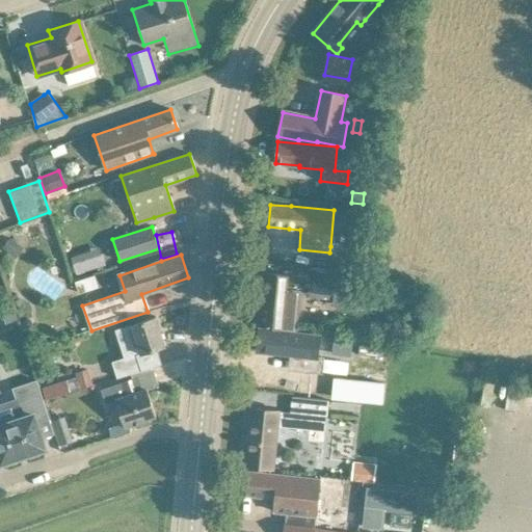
[(309,292),(335,295),(337,275),(311,272),(309,292)]
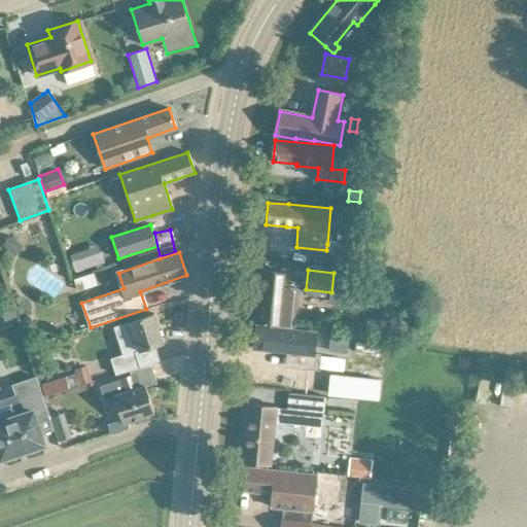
[(256,322),(277,324),(292,326),(296,289),(290,288),(291,274),(261,271),(256,322)]
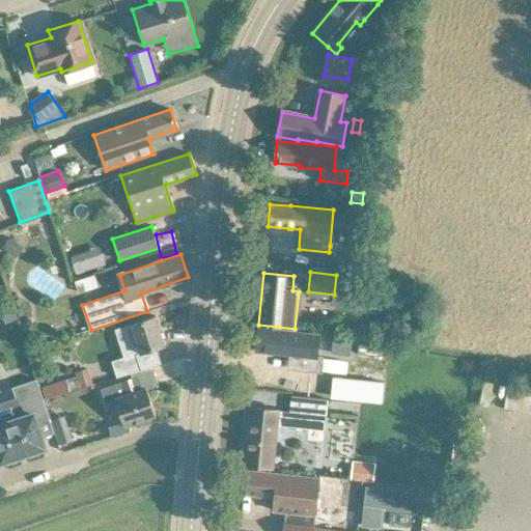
[(94,275),(75,281),(79,292),(99,285),(94,275)]
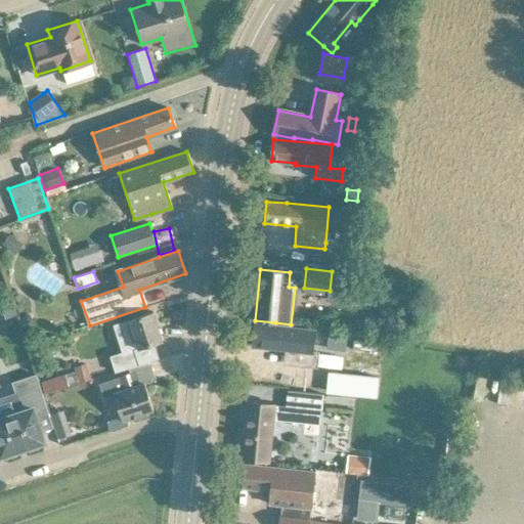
[(13,305),(2,309),(5,318),(16,314),(13,305)]
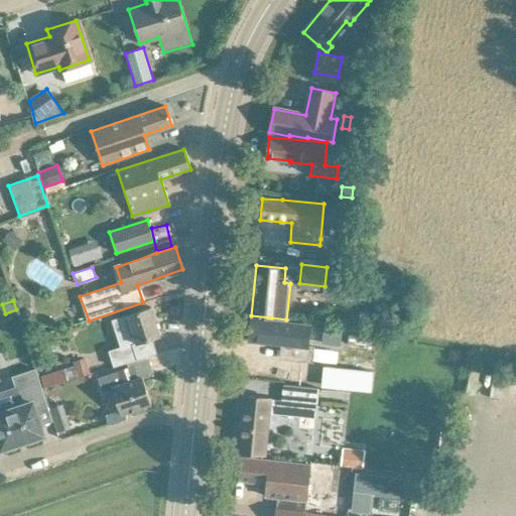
[(108,351),(113,368),(136,359),(131,345),(158,335),(148,307),(112,320),(120,347),(108,351)]
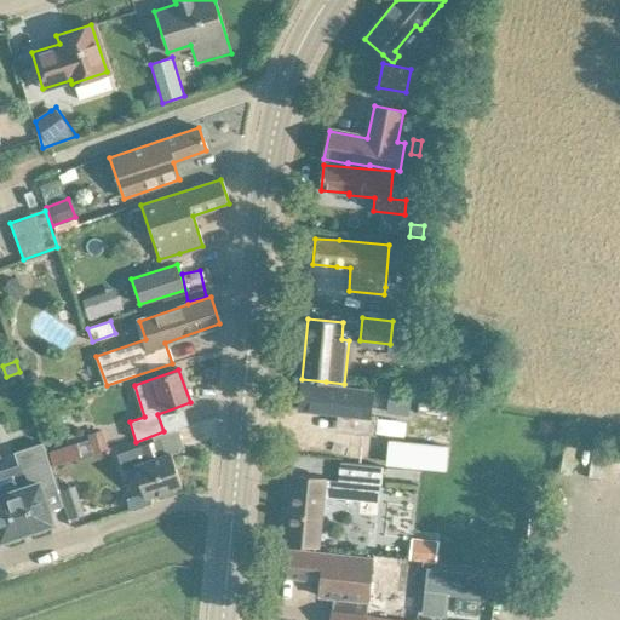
[(298,409),(321,412),(344,414),(343,429),(368,431),(372,391),(300,384),(298,409)]
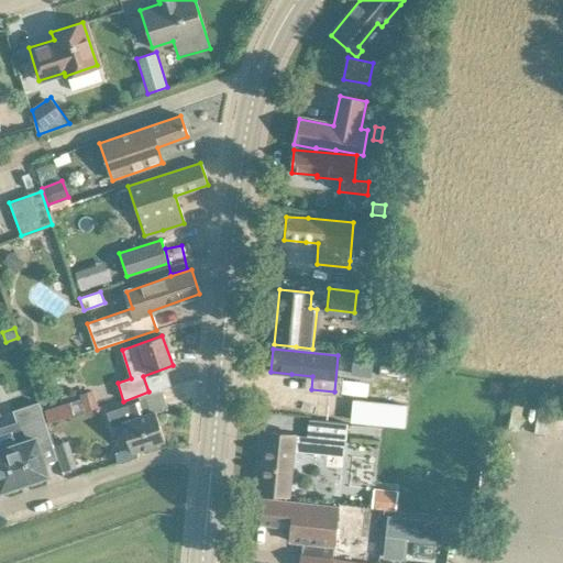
[(39,390),(47,401),(62,390),(53,379),(39,390)]
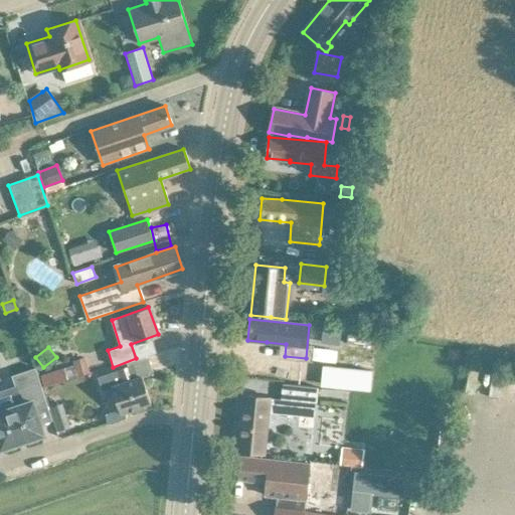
[(72,360),(74,366),(68,368),(71,378),(76,377),(90,374),(84,357),(72,360)]
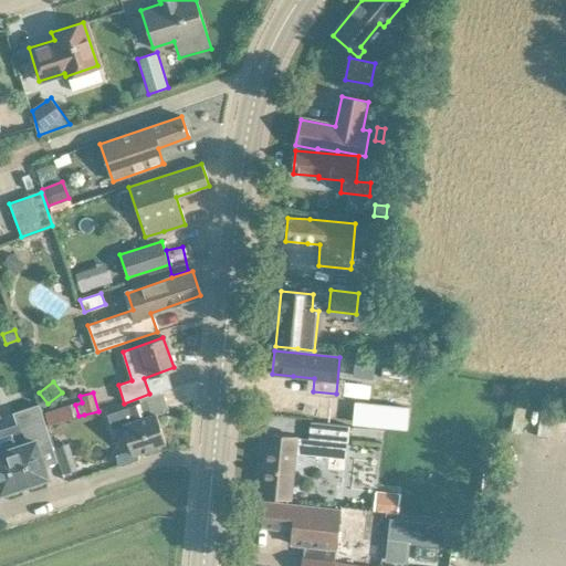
[(106,413),(112,429),(123,426),(132,453),(165,442),(155,413),(145,417),(140,404),(147,401),(146,400),(106,413)]
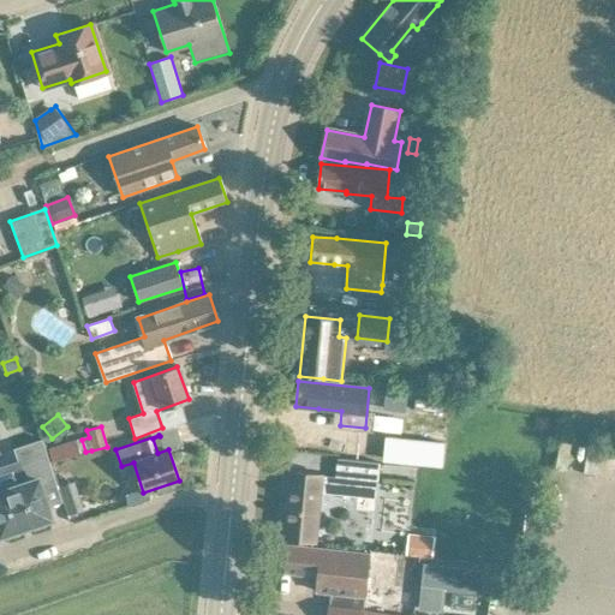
[(25,482),(0,489),(0,533),(0,535),(52,518),(39,479),(54,475),(42,440),(15,448),(25,482)]
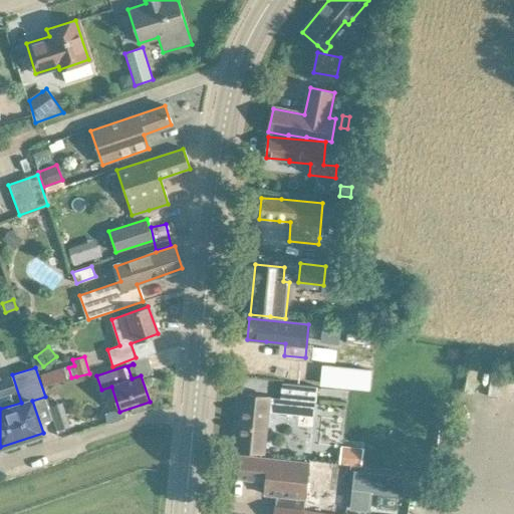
[(43,386),(66,378),(71,377),(68,367),(63,368),(40,375),(43,386)]
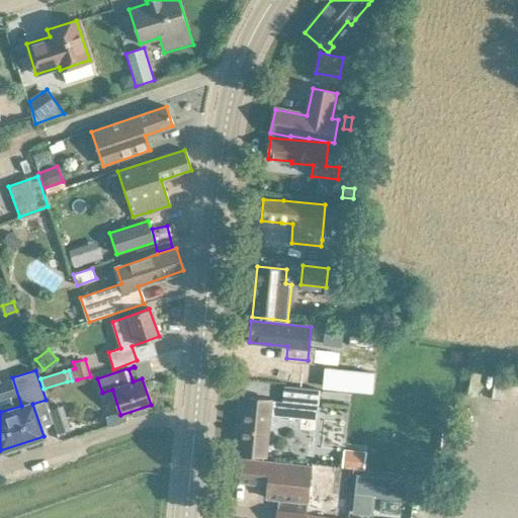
[(238,454),(258,456),(270,457),(274,417),(317,421),(320,391),(284,387),(282,402),(244,398),(238,454)]
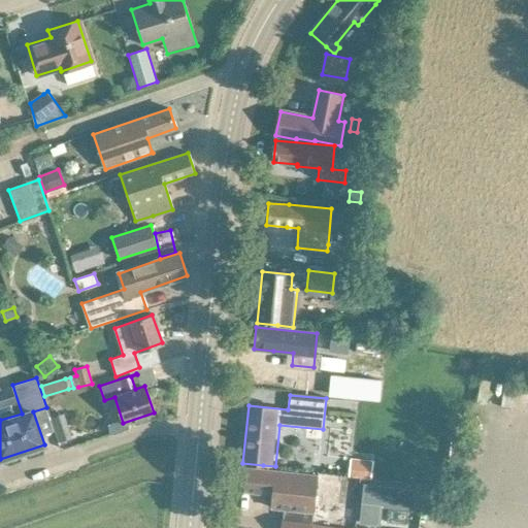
[(474,413),(497,416),(499,399),(476,396),(474,413)]
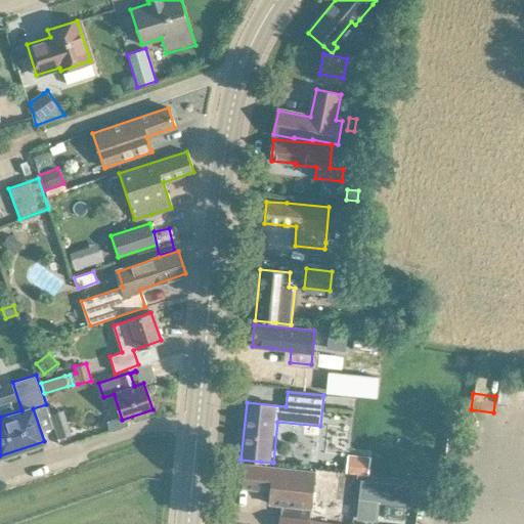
[(71,435),(62,410),(50,415),(58,439),(71,435)]
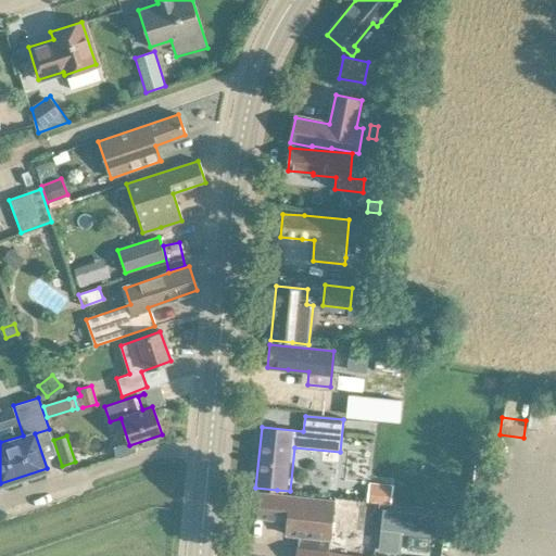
[(475,464),(472,485),(483,487),(484,465),(475,464)]
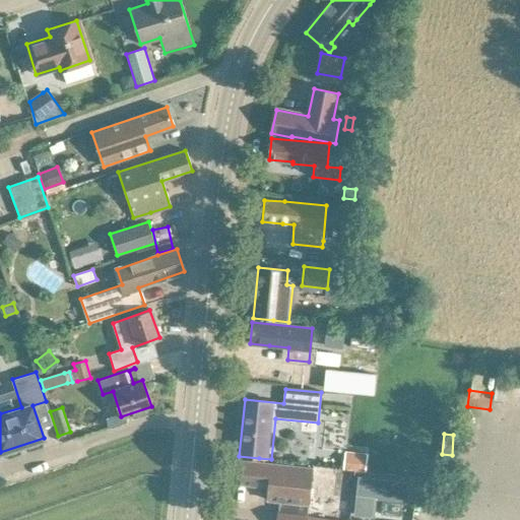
[(366,473),(368,454),(344,452),(343,471),(366,473)]
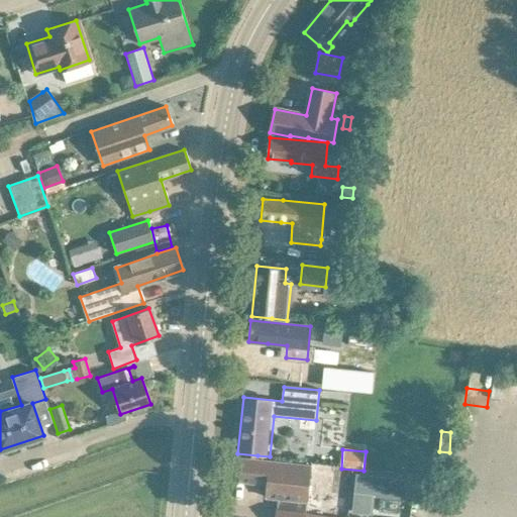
[(235,481),(255,483),(269,485),(267,498),(278,499),(275,516),(307,516),(313,468),(237,458),(235,481)]
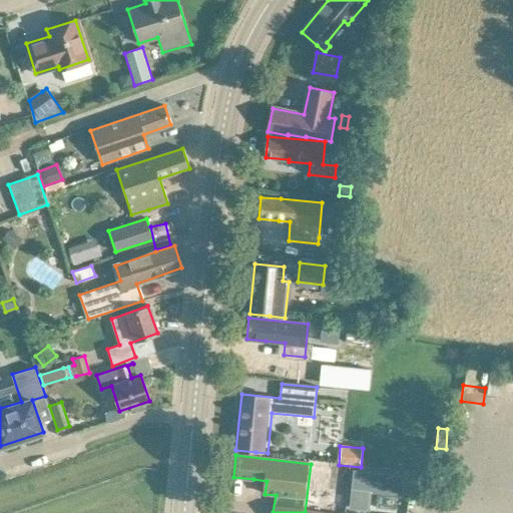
[(354,472),(350,508),(367,510),(369,491),(399,495),(401,478),(354,472)]
